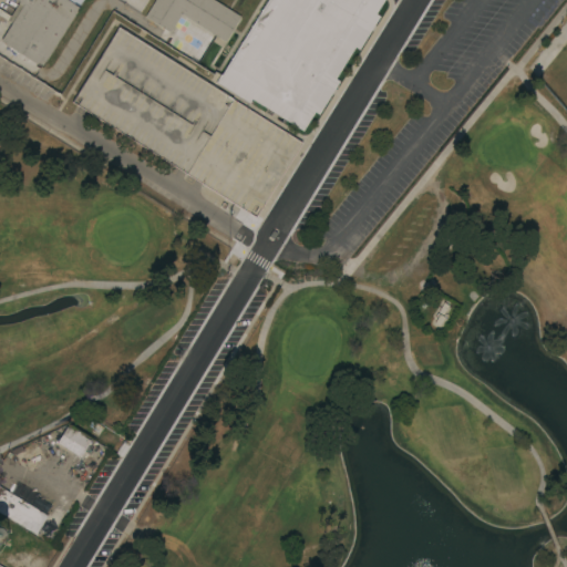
[(42,68),(0,41),(11,22),(8,20),(0,14),(0,9),(10,16),(19,2),(14,0),(65,0),(79,8),(42,68)]
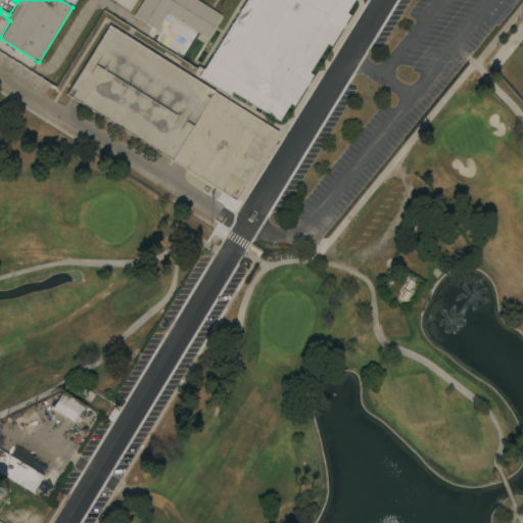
[(197,0),(222,15),(207,38),(168,13),(157,30),(134,15),(143,0),(197,0)]
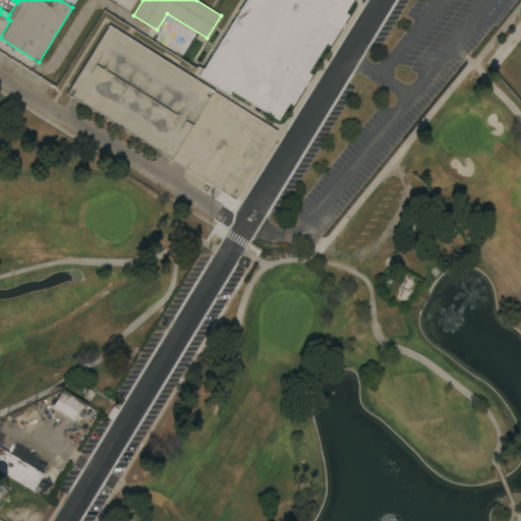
[(352,0),(345,12),(349,15),(330,46),(326,43),(307,72),(311,74),(293,105),(289,103),(278,120),(231,91),(229,95),(198,75),(244,0),(352,0)]
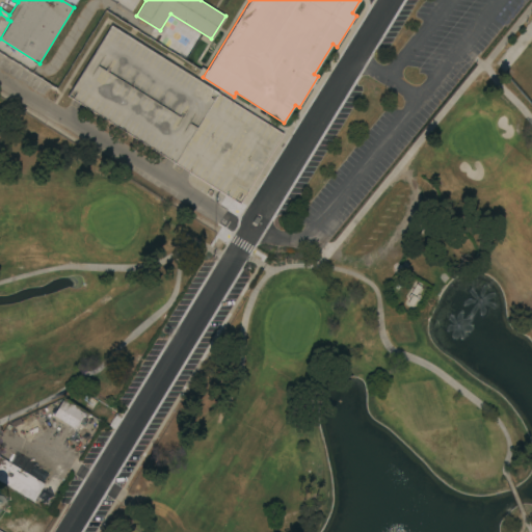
[(283,134),(239,204),(67,96),(110,25),(283,134)]
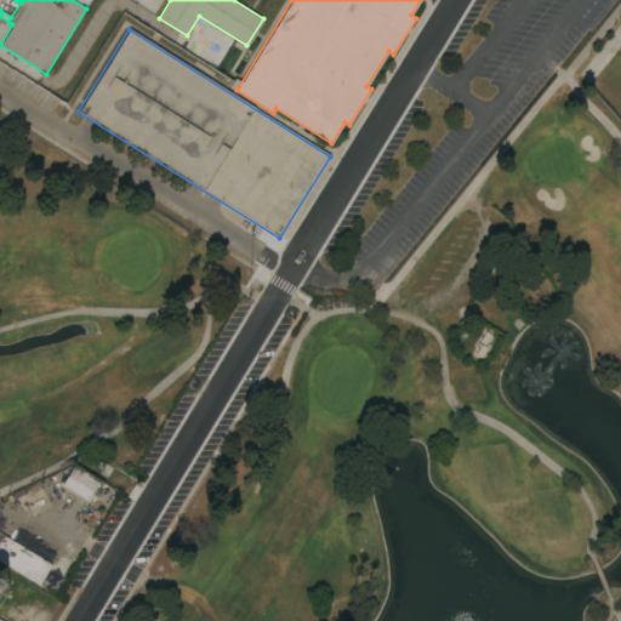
[(62,485),(73,467),(81,472),(83,471),(92,477),(92,478),(98,483),(87,501),(62,485)]
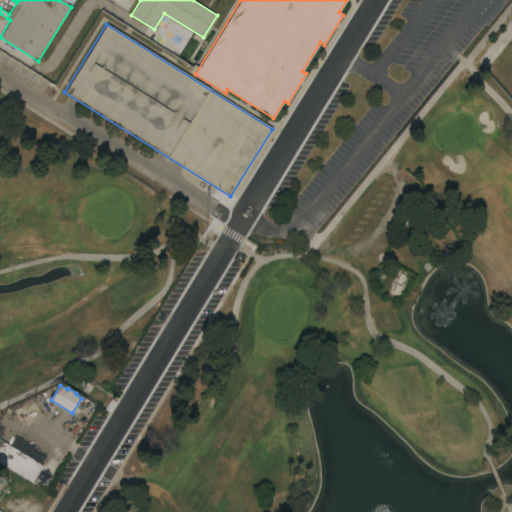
[(0,438),(43,466),(32,483),(0,463),(0,438)]
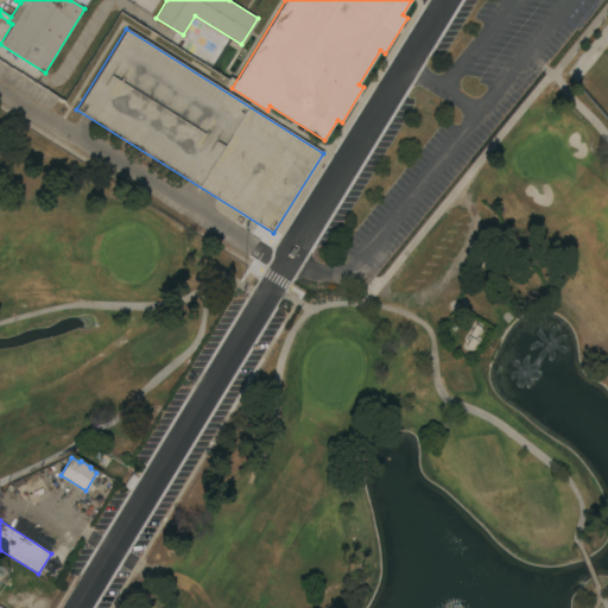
All buildings are outlined.
